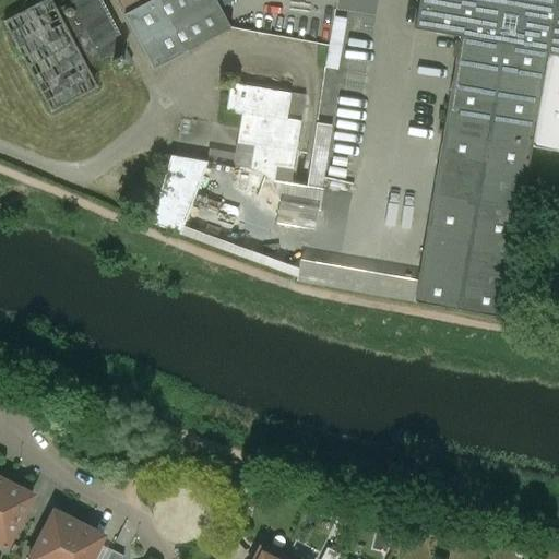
[(55,10),(48,0),(43,0),(1,23),(48,113),(95,87),(85,69),(55,10)]
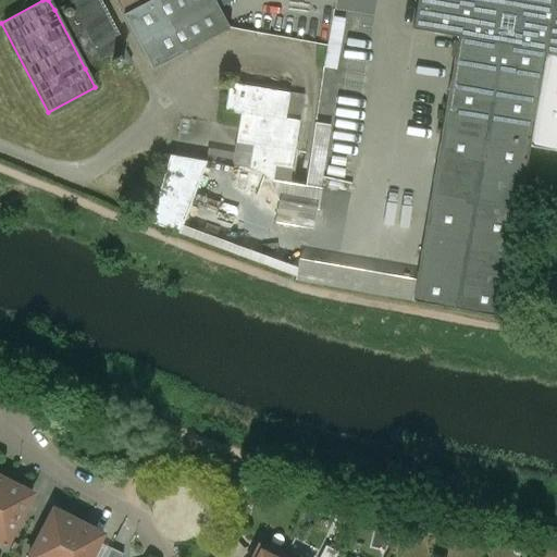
[(124,48),(99,0),(69,0),(70,2),(100,61),(124,48)]
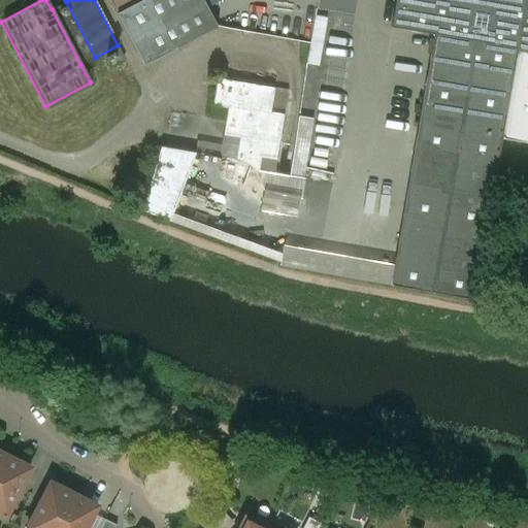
[(203,0),(143,0),(117,14),(144,66),(218,28),(203,0)]
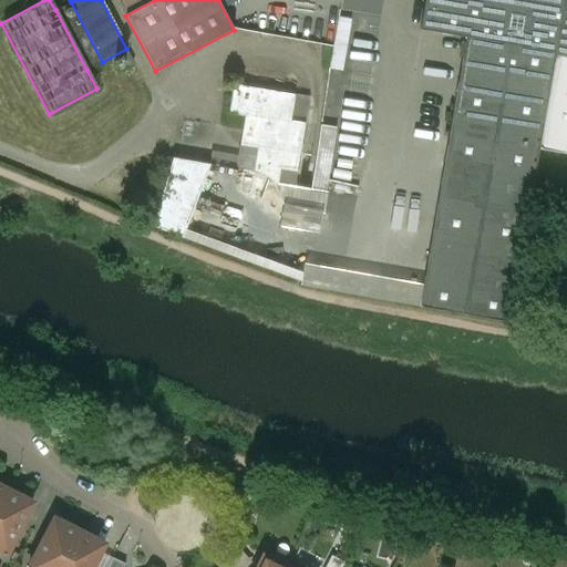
[(564,0),(424,0),(420,29),(466,37),(466,35),(556,51),(564,0)]
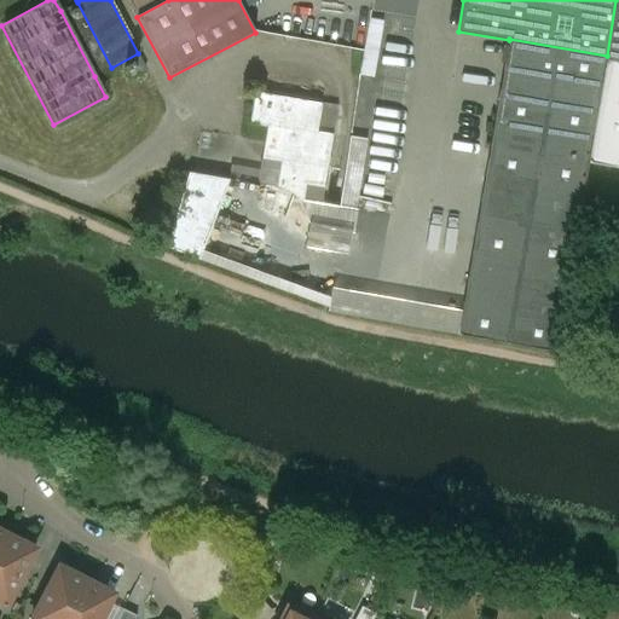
[(618,0),(615,0),(607,56),(606,59),(618,62),(618,0)]
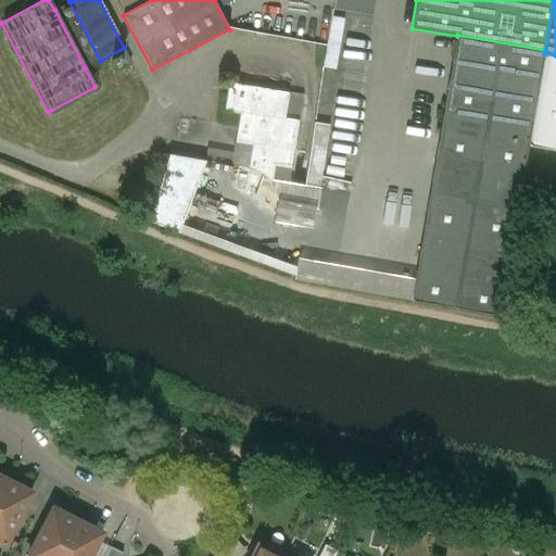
[(100,61),(70,2),(54,10),(85,68),(100,61)]
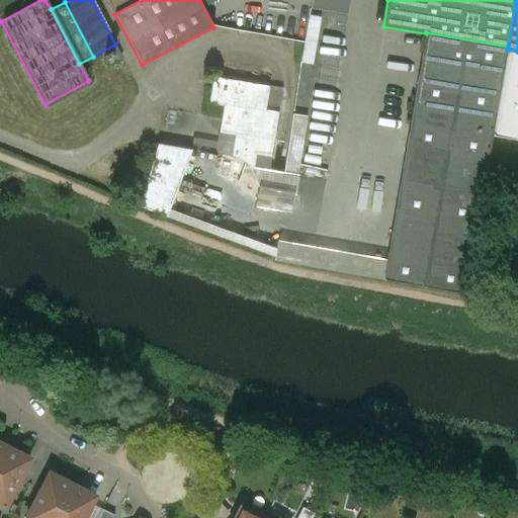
[(250,53),(251,28),(228,27),(228,53),(250,53)]
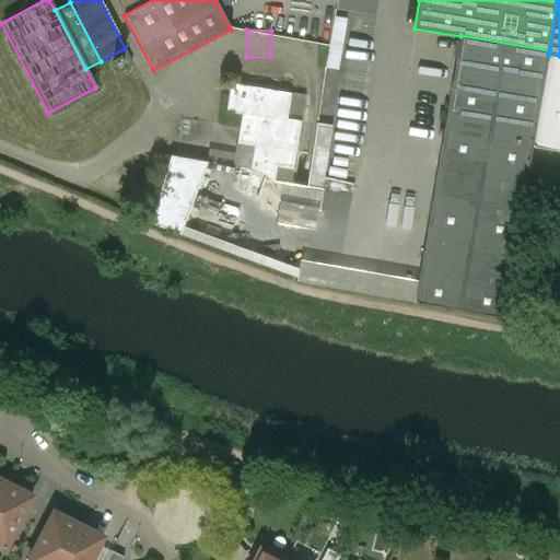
[(549,50),(461,35),(461,36),(415,302),(503,317),(533,147),(548,54),(549,50)]
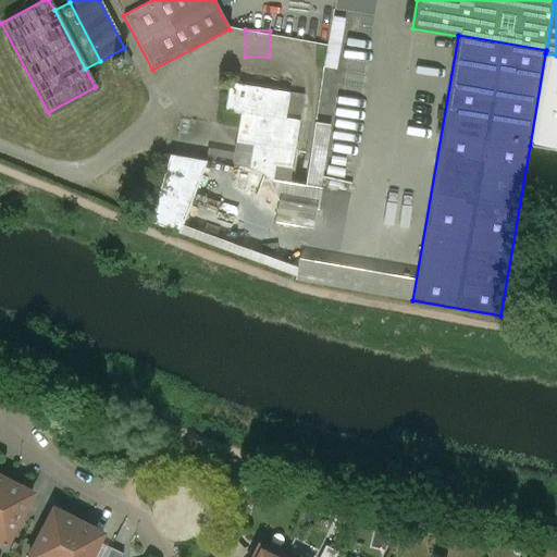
[(556,56),(545,53),(530,146),(556,150),(556,56)]
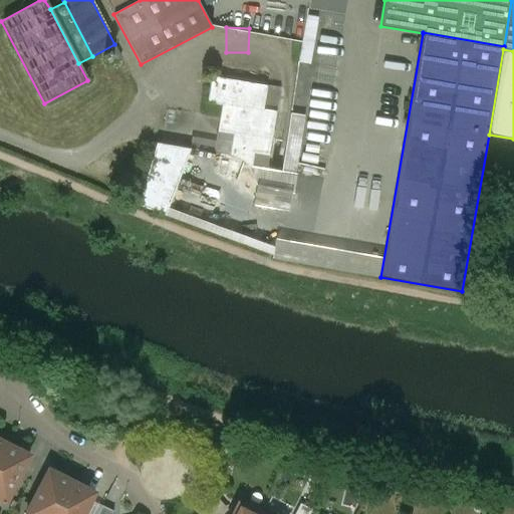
[(267,86),(212,76),(208,102),(222,105),(218,132),(244,136),(240,159),(245,163),(250,167),(252,167),(254,153),(269,155),(277,111),(264,109),(267,86)]
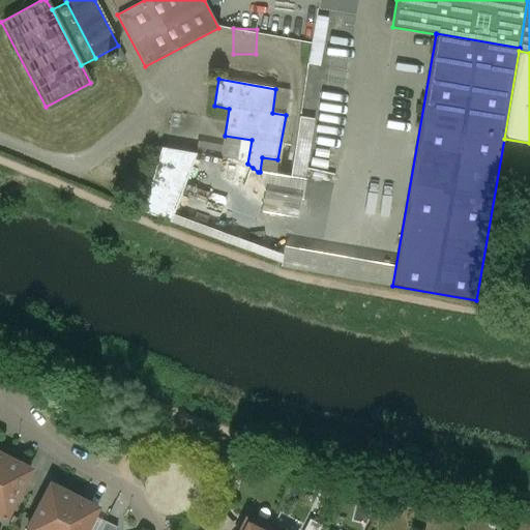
[(147,214),(256,248),(261,232),(240,225),(238,233),(182,215),(202,155),(169,145),(147,214)]
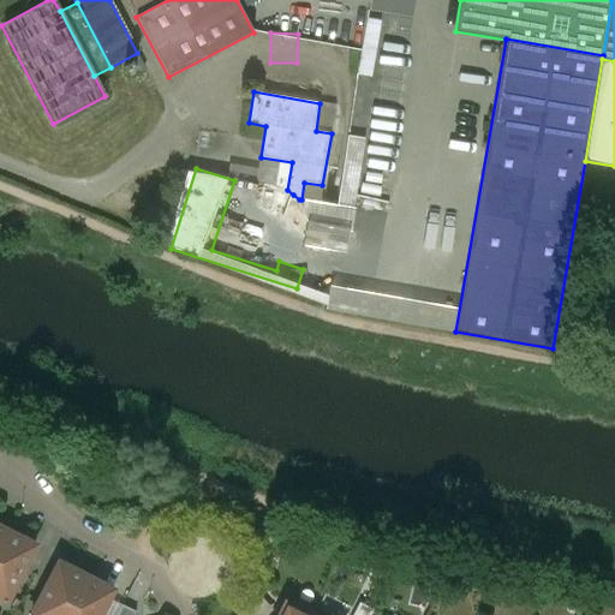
[(440,327),(443,304),(338,285),(334,308),(440,327)]
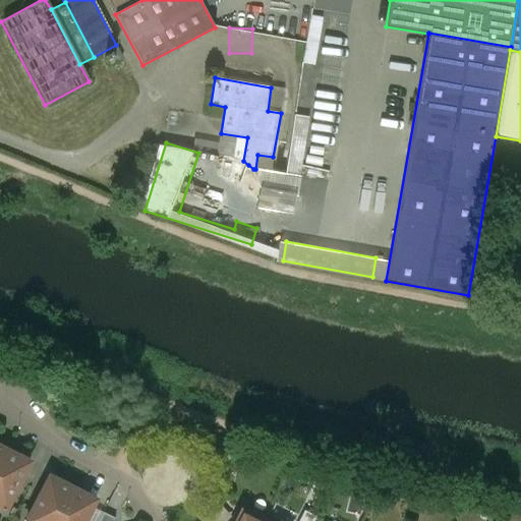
[(7,450),(0,464),(0,505),(6,509),(31,462),(7,450)]
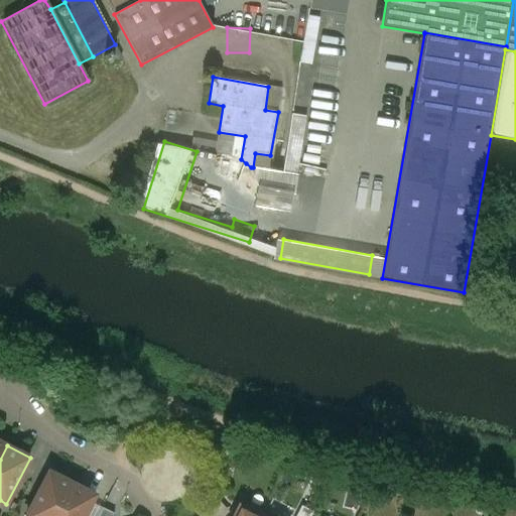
[(50,472),(27,515),(55,515),(73,483),(50,472)]
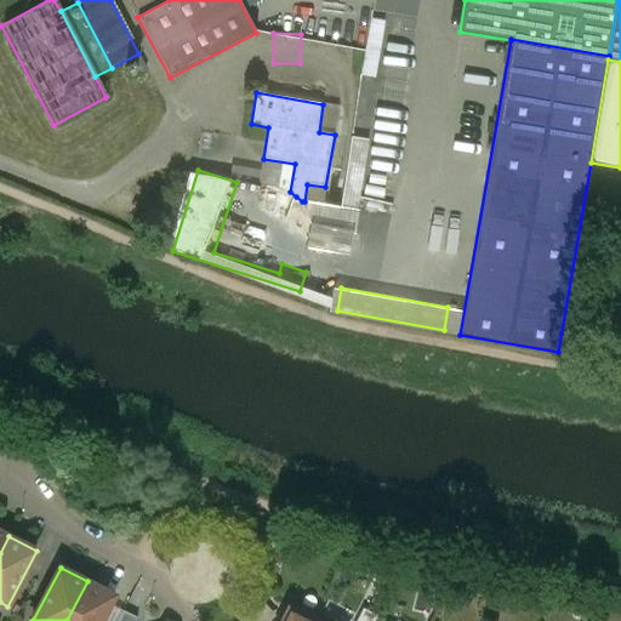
[(102,620),(115,596),(87,581),(67,620),(102,620)]
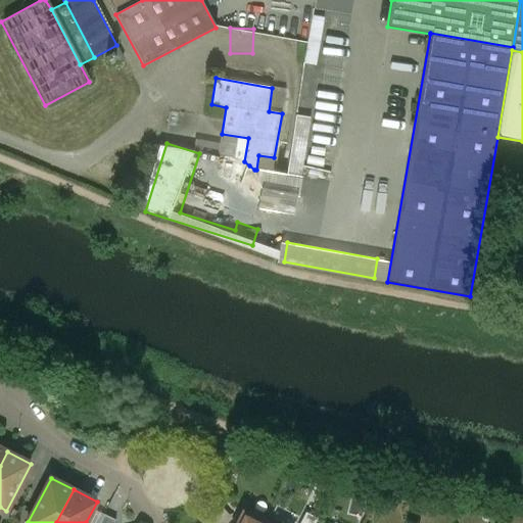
[(247,515),(244,514),(239,522),(268,522),(270,519),(267,518),(250,510),(247,515)]
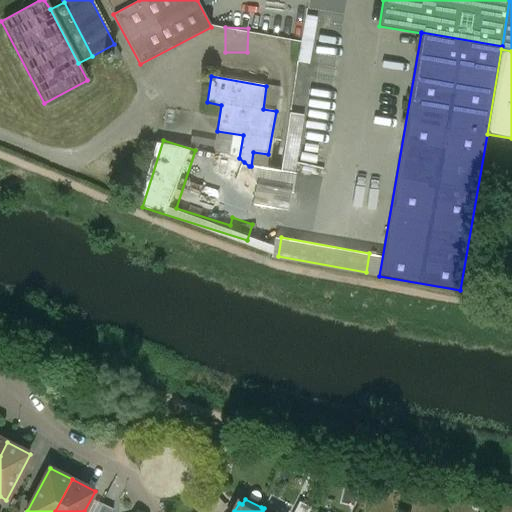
[(111,511),(113,509),(102,503),(97,511),(111,511)]
